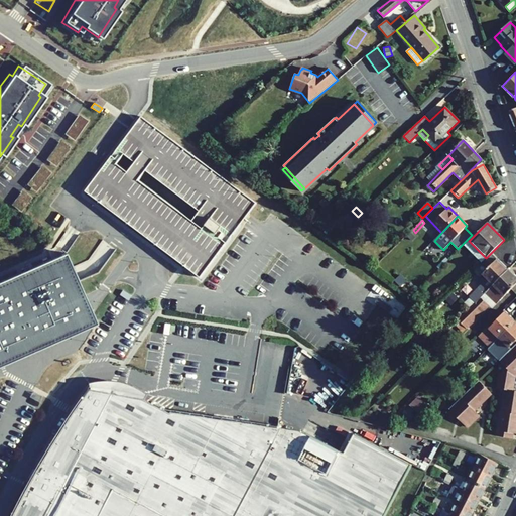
[(412,241),(417,236),(413,232),(408,237),(412,241)]
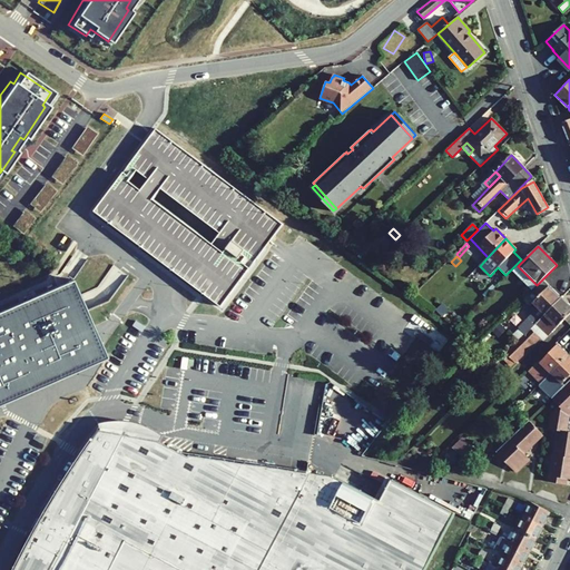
[(518,266),(512,272),(531,291),(537,285),(518,266)]
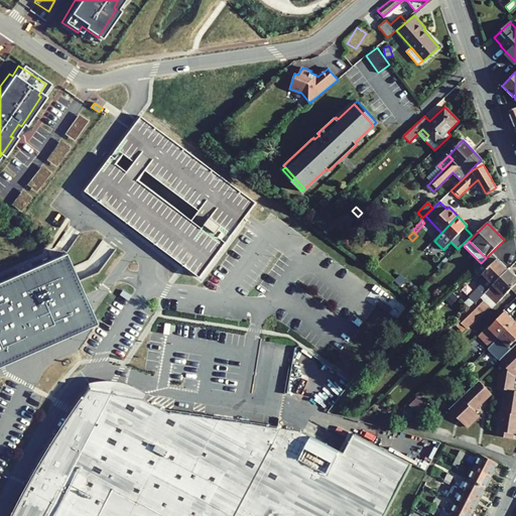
[(0,333),(20,324),(85,295),(66,253),(0,281),(0,333)]
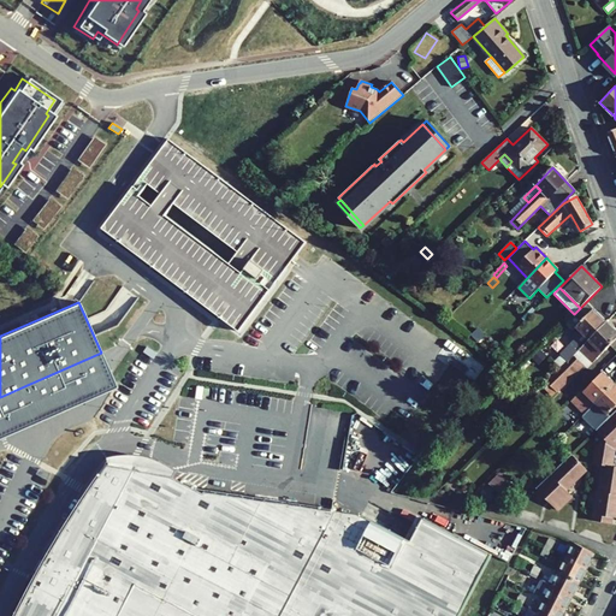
[(561,355),(566,361),(567,361),(574,355),(580,349),(606,323),(586,302),(580,308),(574,314),(564,324),(572,331),(576,327),(582,332),(560,355),(561,355)]
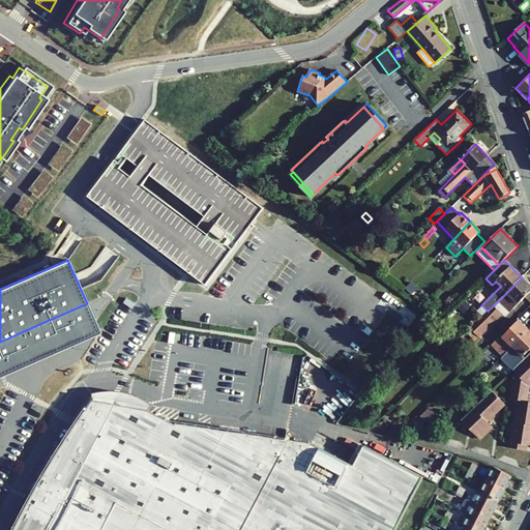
[(499,300),(510,312),(529,292),(529,284),(522,276),(522,277),(499,300)]
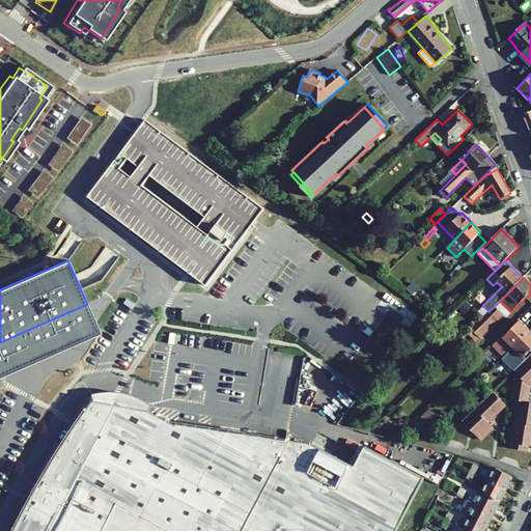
[(503,314),(506,317),(511,312),(500,301),(495,306),(503,314)]
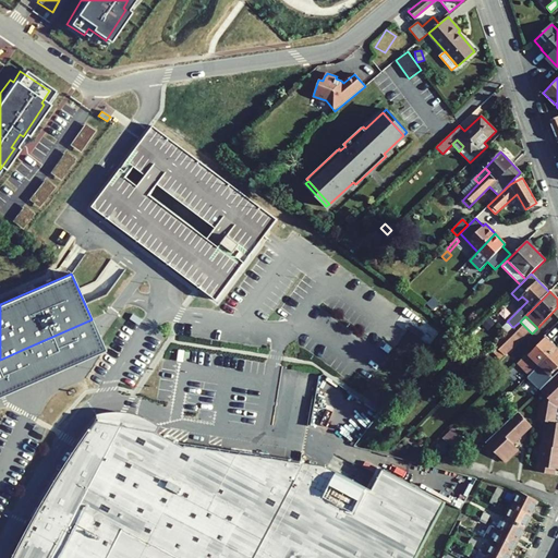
[(22,350),(0,360),(0,395),(86,358),(104,350),(96,329),(93,323),(92,319),(22,350)]
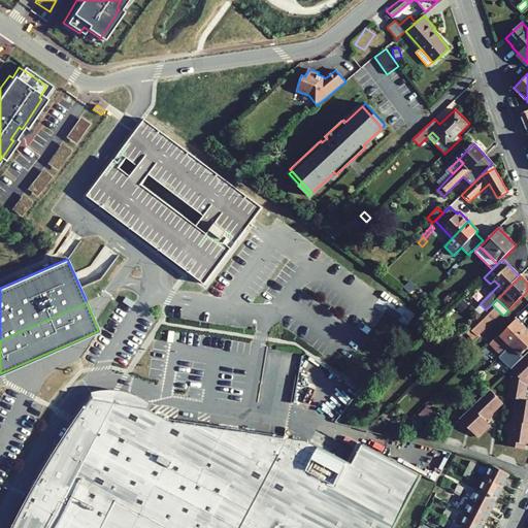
[(469,327),(477,335),(500,312),(492,304),(486,309),(469,327)]
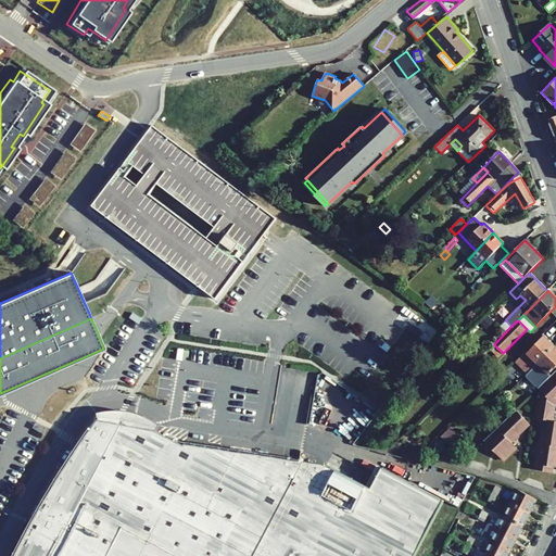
[(500,327),(504,331),(510,326),(506,320),(500,327)]
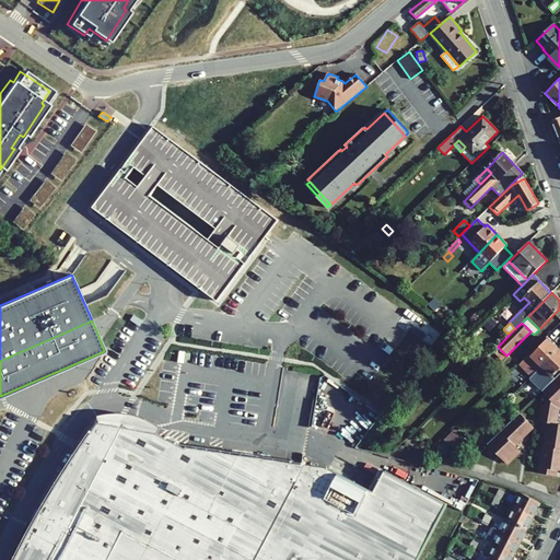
[(518,364),(531,376),(541,366),(559,349),(548,338),(531,356),(529,353),(518,364)]
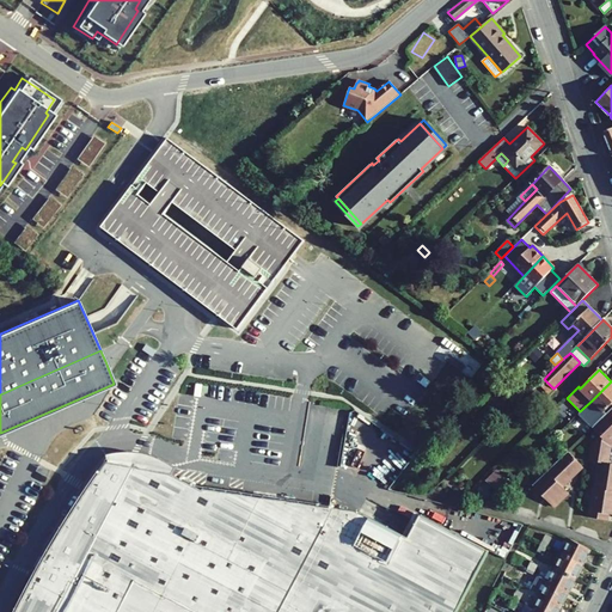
[(538,385),(548,395),(554,389),(544,379),(538,385)]
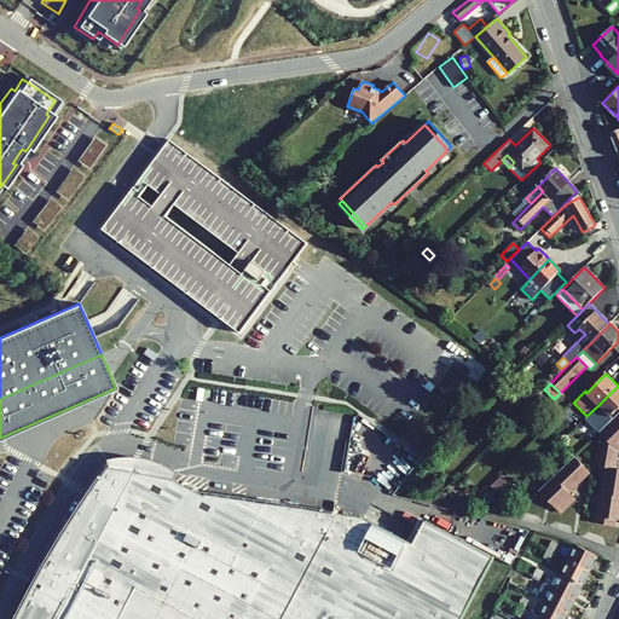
[(599,405),(611,417),(618,408),(618,387),(618,386),(599,405)]
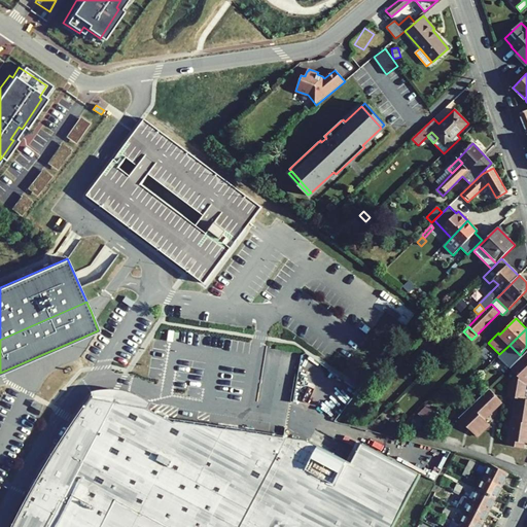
[(511,382),(510,389),(524,391),(525,384),(526,382),(526,350),(510,369),(517,376),(511,382)]
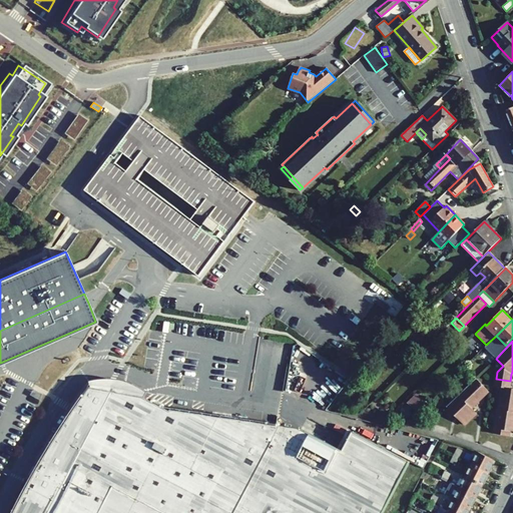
[(470,407),(488,391),(476,378),(458,395),(470,408),(470,407)]
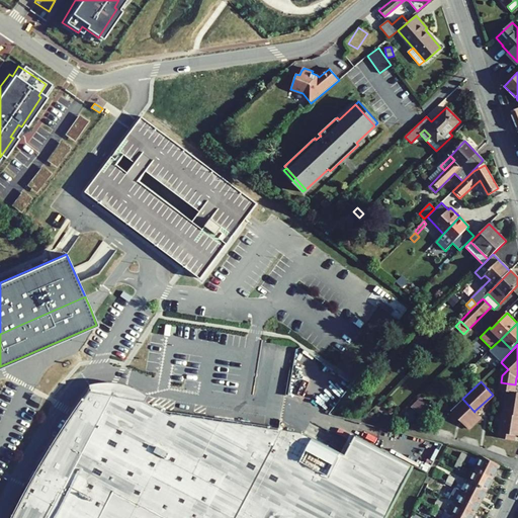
[(503,414),(517,416),(517,393),(514,393),(515,384),(501,382),(500,391),(508,392),(504,414),(503,414)]
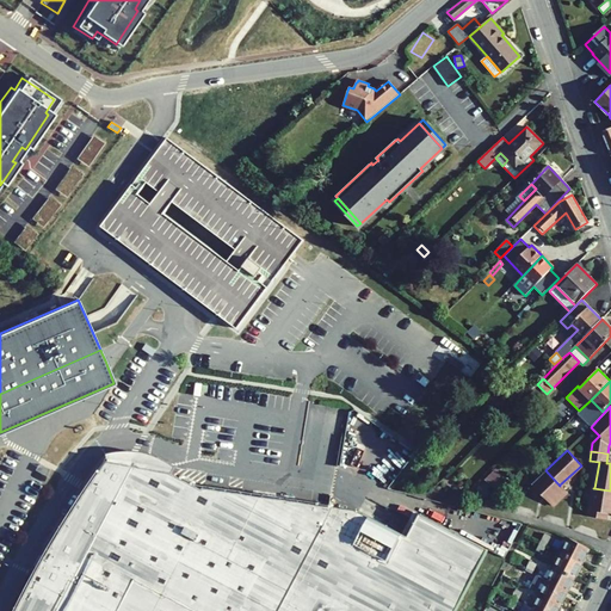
[(455,610),(488,550),(420,513),(408,537),(359,511),(329,506),(203,488),(202,489),(171,473),(141,468),(109,462),(110,458),(106,458),(105,461),(107,462),(103,468),(98,475),(93,482),(88,488),(84,497),(79,503),(74,510),(69,517),(66,522),(63,528),(59,535),(53,545),(48,553),(43,560),(39,567),(35,574),(31,581),(28,590),(24,597),(19,604),(16,610),(455,610)]
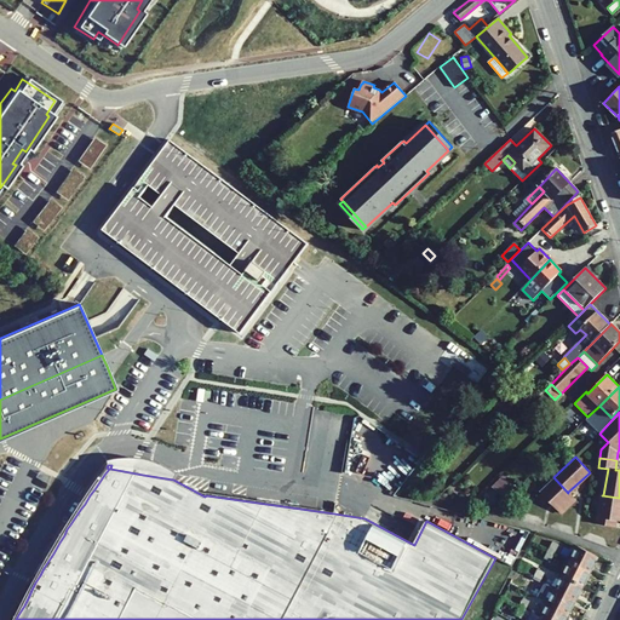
[(492,487),(499,494),(510,482),(503,475),(492,487)]
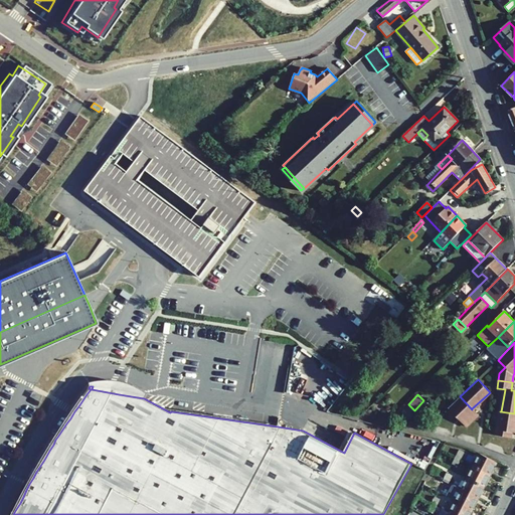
[(465,426),(478,414),(472,408),(472,409),(460,396),(448,408),(465,426)]
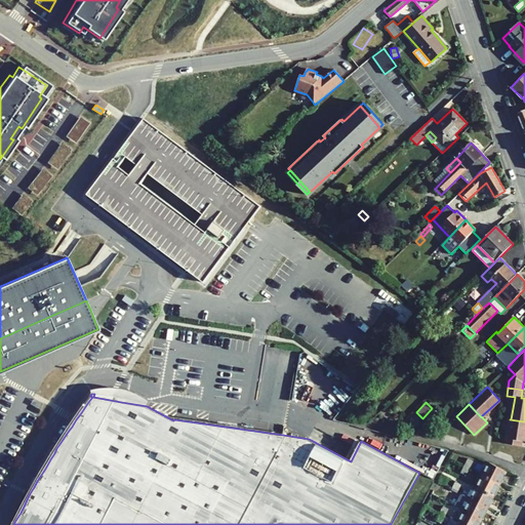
[(437,413),(432,408),(422,418),(427,423),(437,413)]
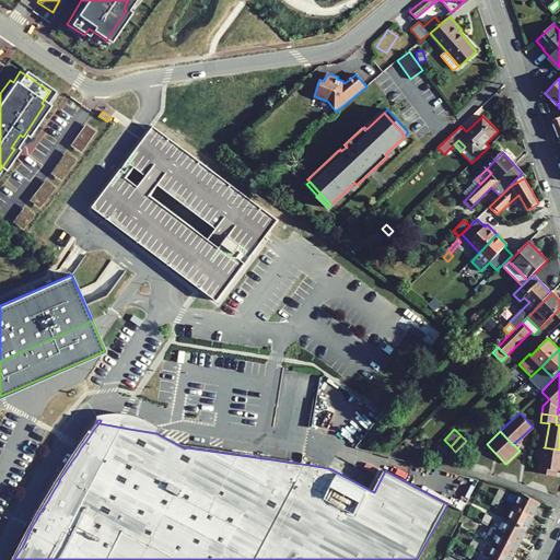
[(466,441),(455,452),(461,456),(471,446),(466,441)]
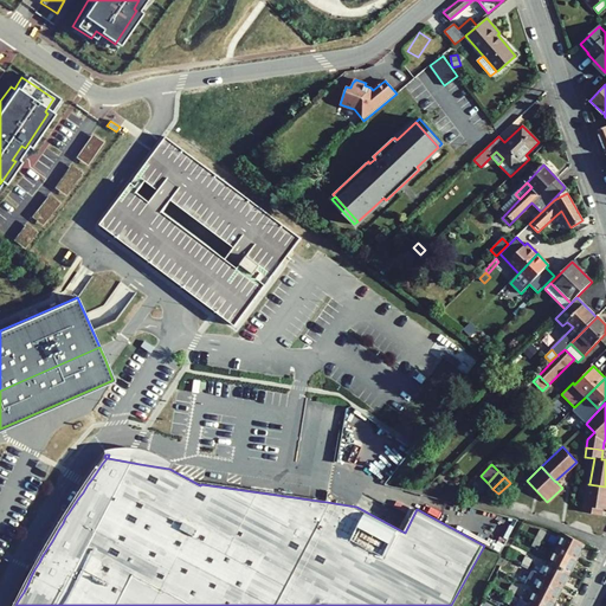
[(605,487),(588,484),(584,513),(600,515),(601,509),(605,509),(605,487)]
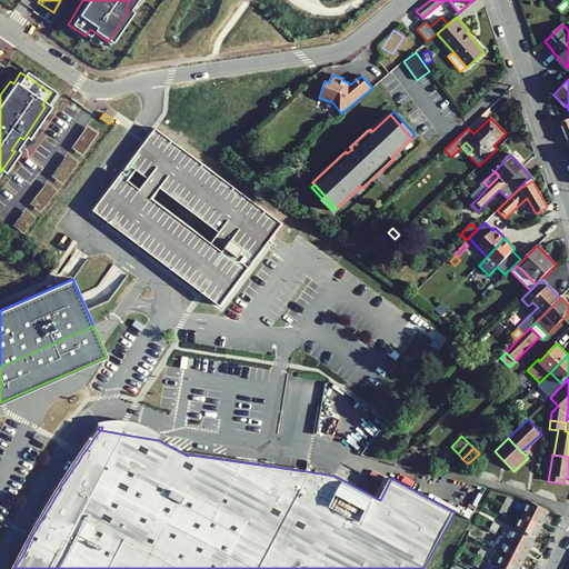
[(436,462),(441,468),(446,463),(440,458),(436,462)]
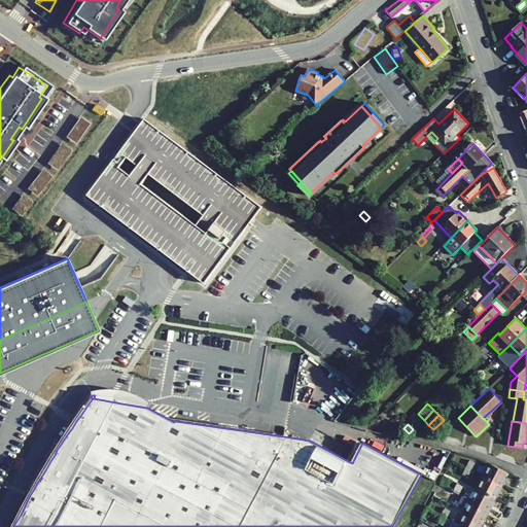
[(469,458),(464,466),(469,468),(473,460),(469,458)]
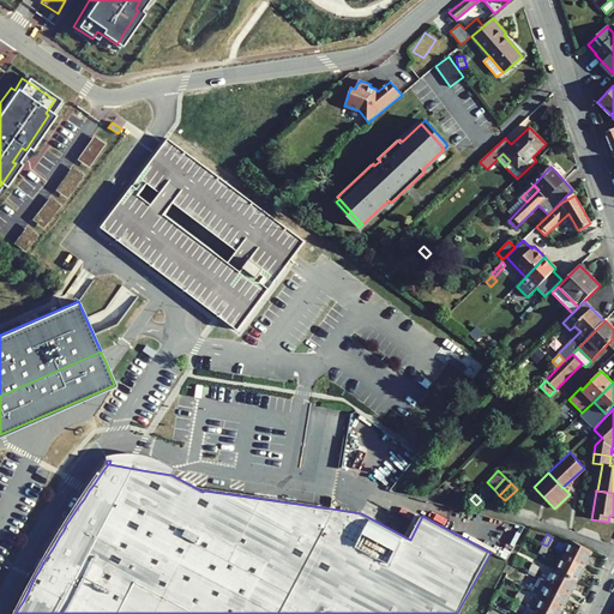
[(570,541),(563,553),(582,563),(588,549),(570,541)]
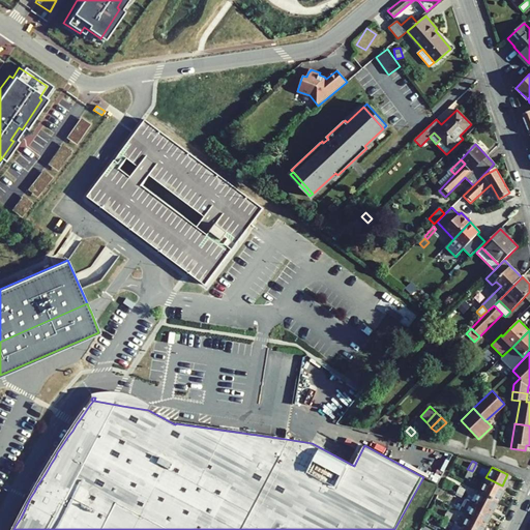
[(486,477),(479,491),(495,499),(502,486),(486,477)]
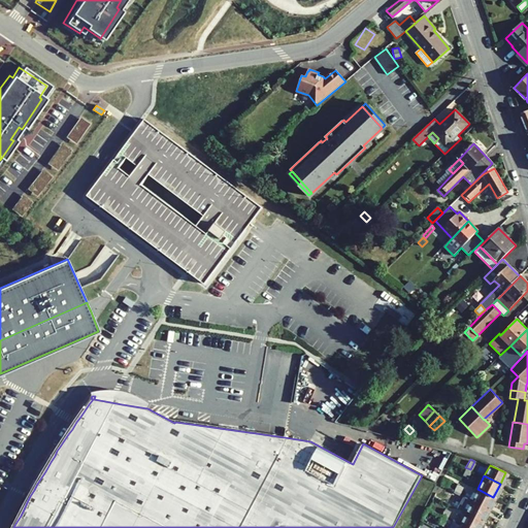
[(477,489),(471,501),(487,509),(493,497),(477,489)]
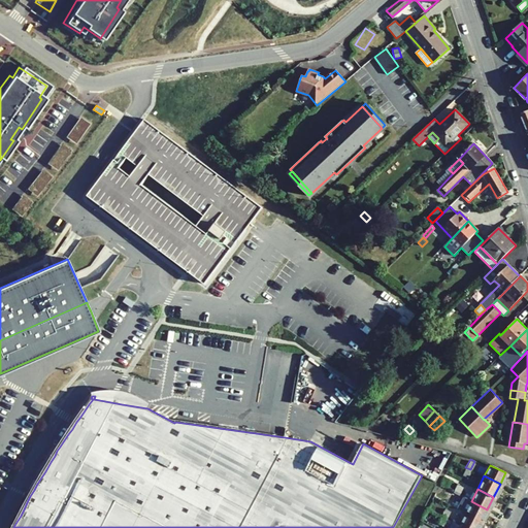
[(457,509),(464,514),(471,501),(463,497),(457,509)]
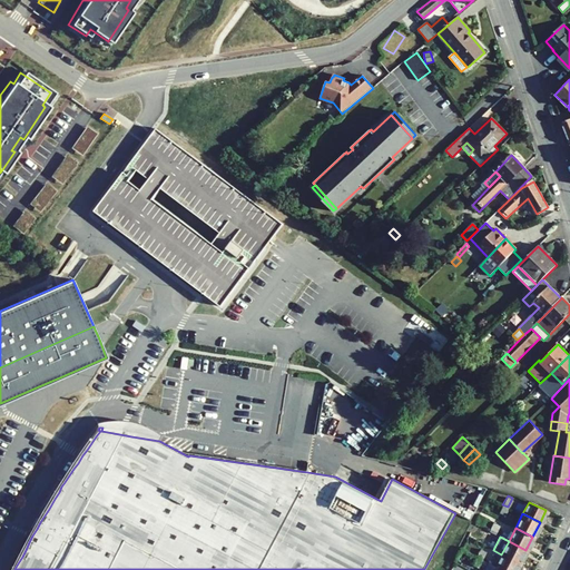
[(501,554),(519,563),(526,550),(509,541),(501,554)]
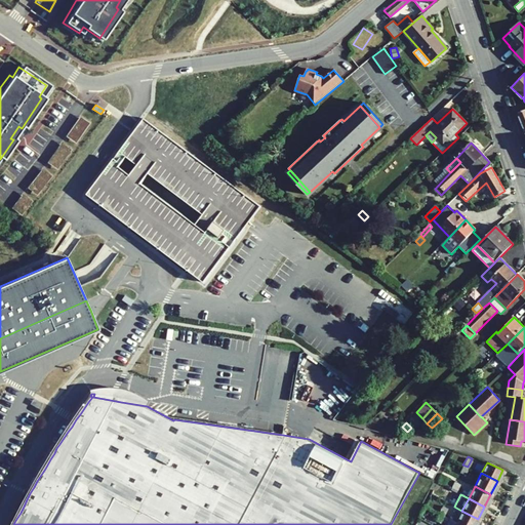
[(454,507),(448,518),(449,519),(461,524),(475,524),(478,519),(461,511),(454,507)]
